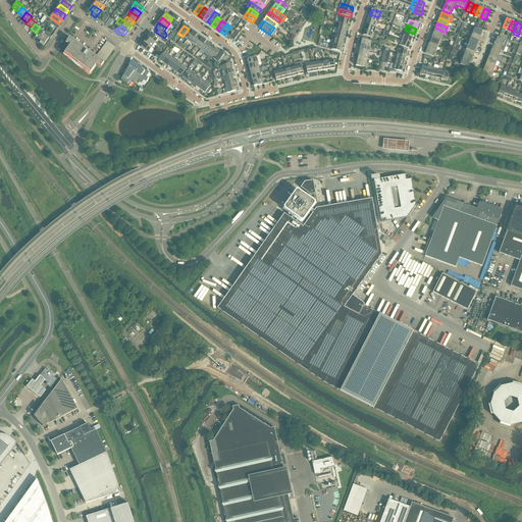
[(224,35),(229,38),(235,30),(230,27),(224,35)]
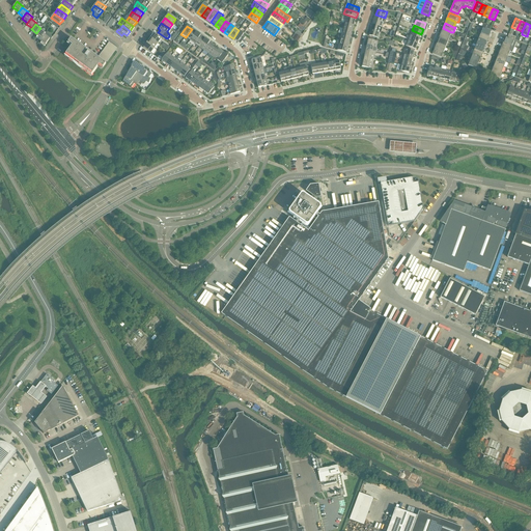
[(339,33),(341,34),(351,36),(352,31),(342,29),(340,28),(339,33)]
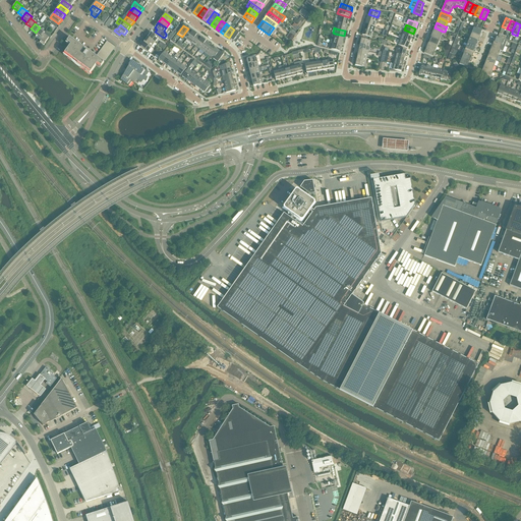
[(435,27),(432,33),(441,37),(443,32),(435,27)]
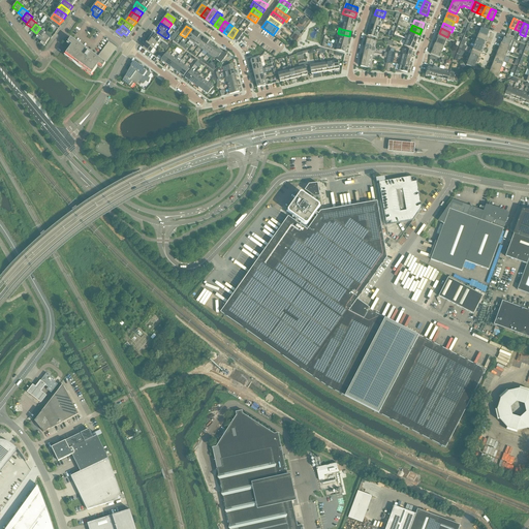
[(476,33),(478,34),(488,37),(490,32),(478,28),(477,29),(476,31),(476,32),(476,33)]
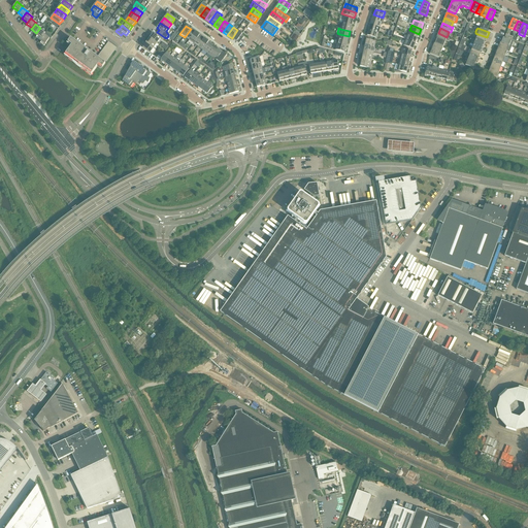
[(35,35),(40,39),(43,35),(44,35),(45,33),(39,29),(36,33),(35,35)]
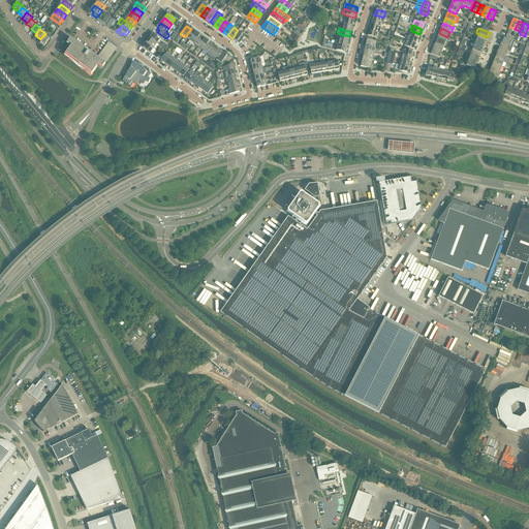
[(185,37),(189,40),(195,32),(191,29),(185,37)]
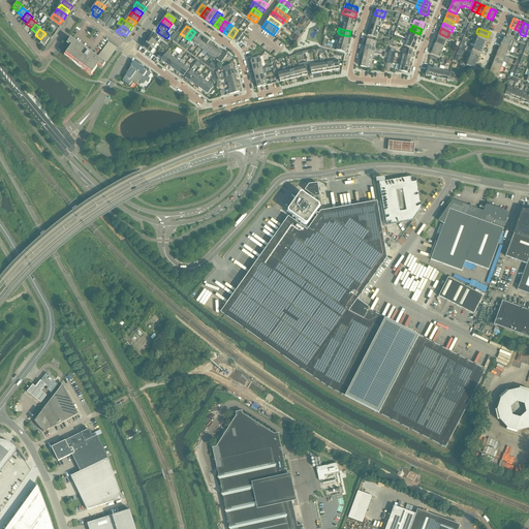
[(238,30),(232,38),(240,43),(244,36),(242,35),(243,33),(238,30)]
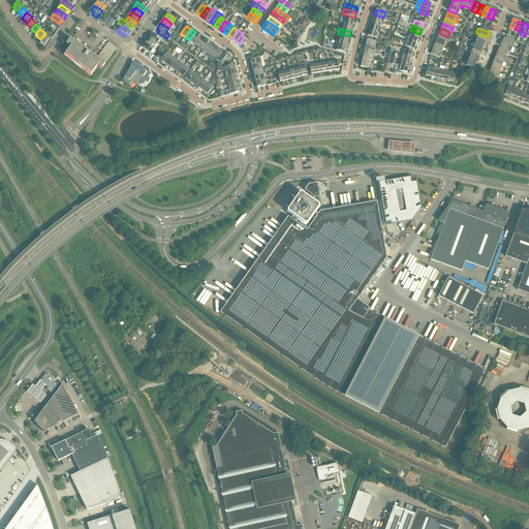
[(379,33),(369,30),(368,35),(377,38),(379,33)]
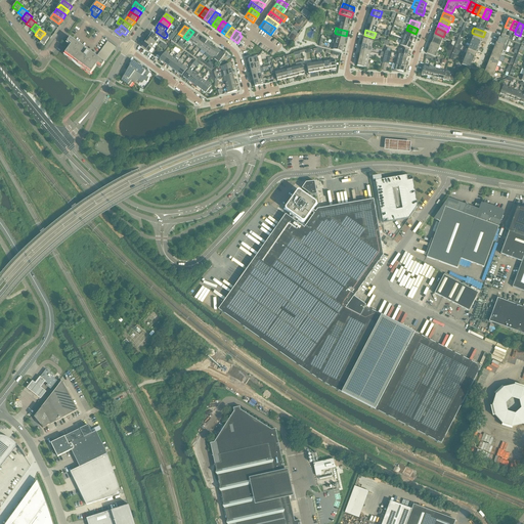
[(406,30),(404,35),(413,39),(416,34),(406,30)]
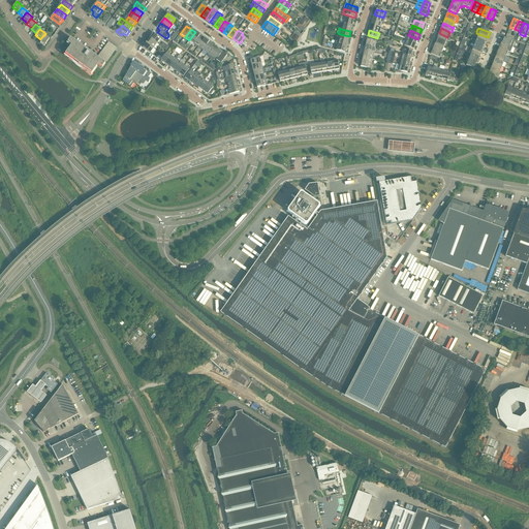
[(40,39),(39,40),(45,44),(50,39),(51,39),(53,37),(45,32),(45,33),(44,35),(43,35),(40,39)]
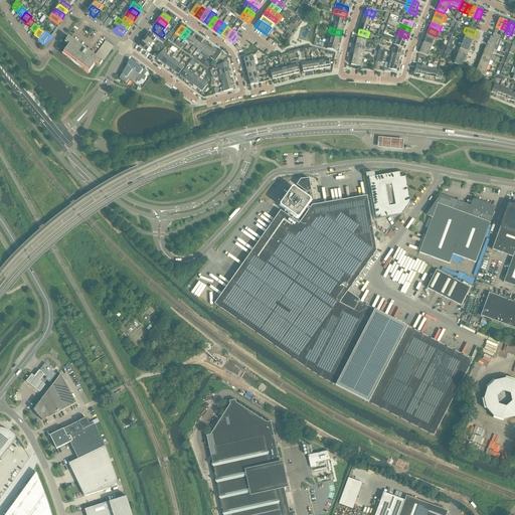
[(149,32),(146,37),(153,42),(156,37),(158,38),(160,36),(153,31),(152,34),(149,32)]
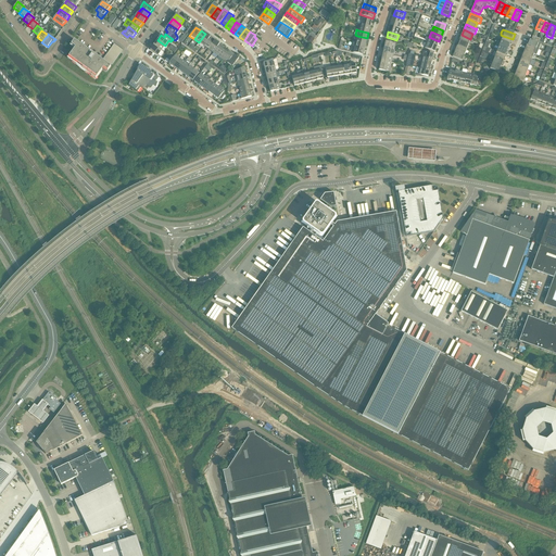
[(199,42),(204,46),(210,37),(205,34),(199,42)]
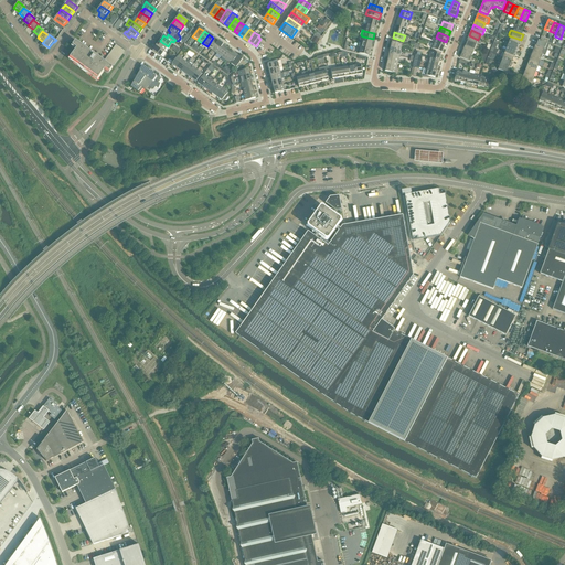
[(469,35),(467,41),(476,45),(478,40),(469,35)]
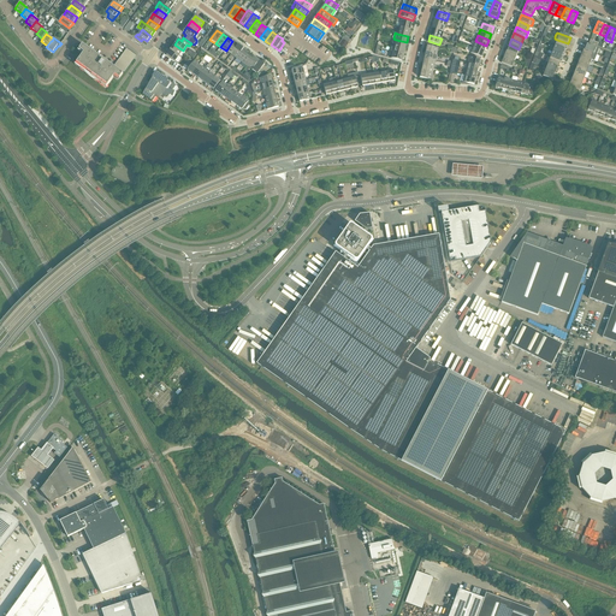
[(557,40),(555,46),(566,49),(568,43),(557,40)]
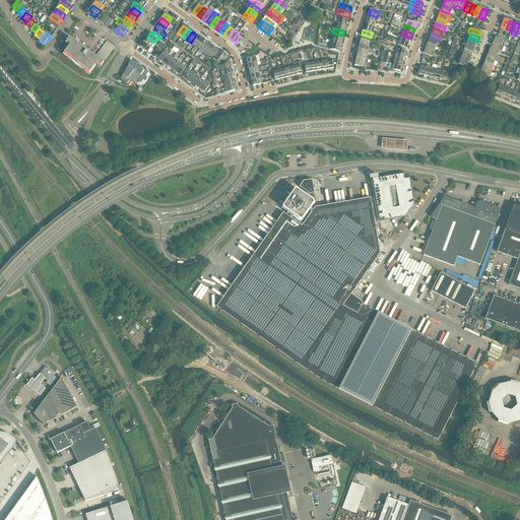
[(191,43),(195,46),(201,38),(196,35),(191,43)]
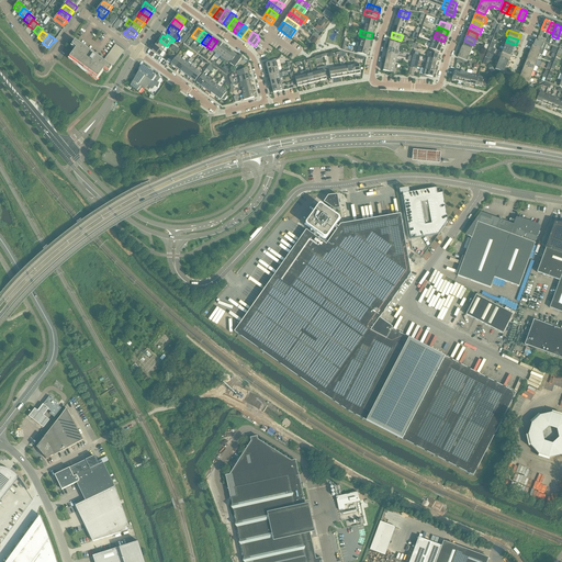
[(434,37),(431,43),(441,47),(444,42),(434,37)]
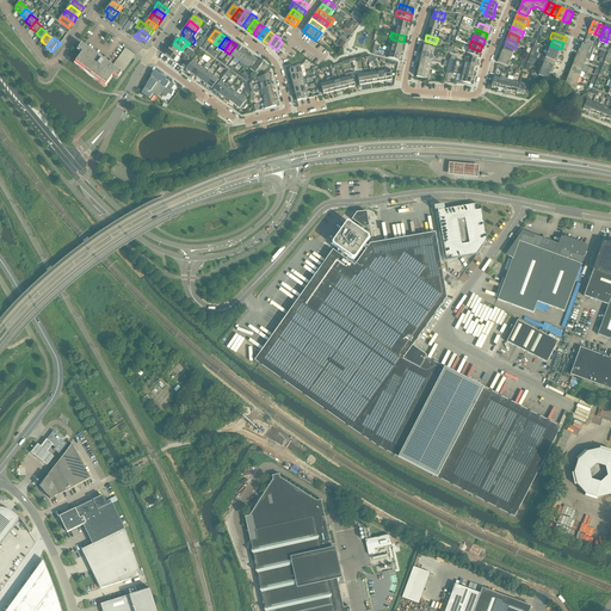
[(593,48),(581,43),(579,49),(591,55),(593,48)]
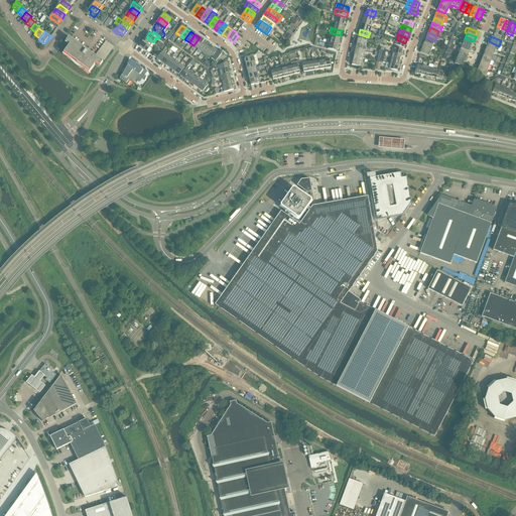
[(69,56),(75,60),(74,62),(78,66),(79,63),(86,69),(84,71),(89,74),(96,63),(100,66),(103,62),(102,61),(103,60),(104,60),(114,47),(106,41),(96,54),(97,55),(96,56),(90,52),(89,53),(84,49),(85,48),(70,37),(67,41),(71,44),(62,54),(68,57),(69,56)]
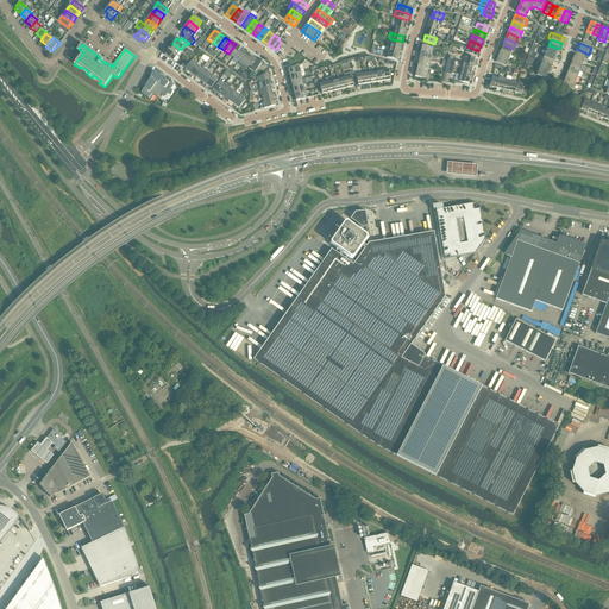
[(173,44),(168,49),(177,56),(181,50),(173,44)]
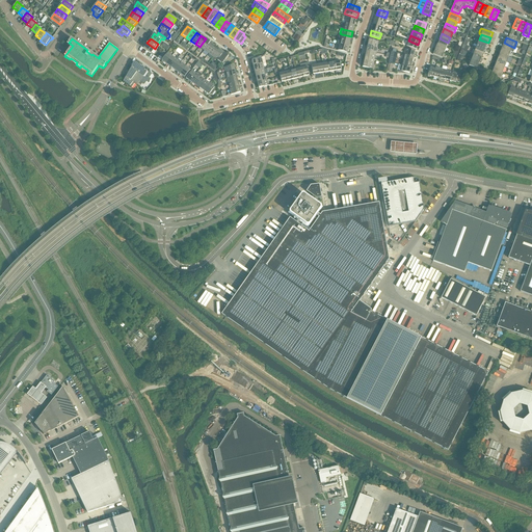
[(200,47),(204,51),(210,43),(206,38),(200,47)]
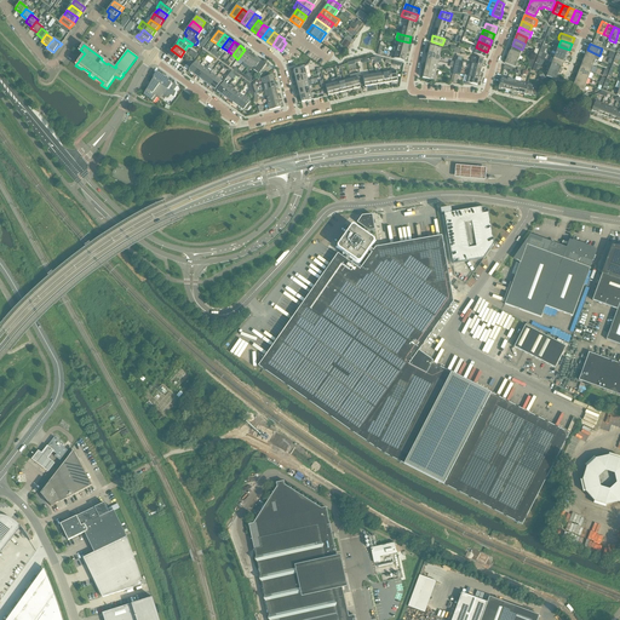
[(512,45),(510,51),(520,56),(522,50),(512,45)]
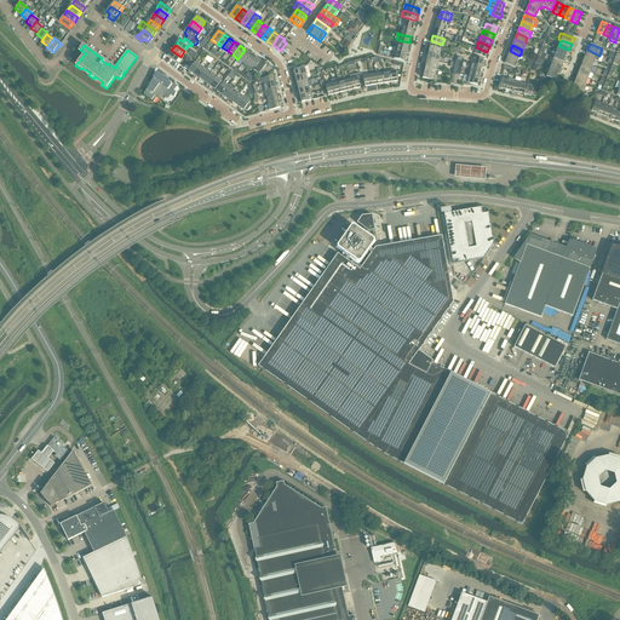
[(558,46),(556,52),(567,56),(569,50),(558,46)]
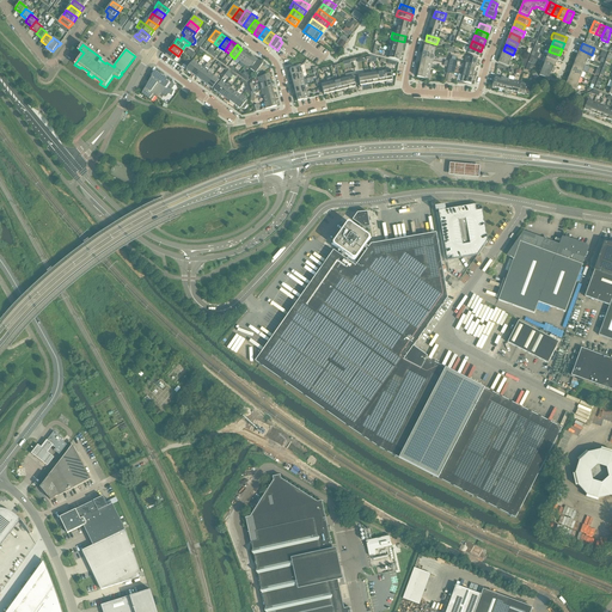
[(481,51),(470,47),(467,53),(478,57),(481,51)]
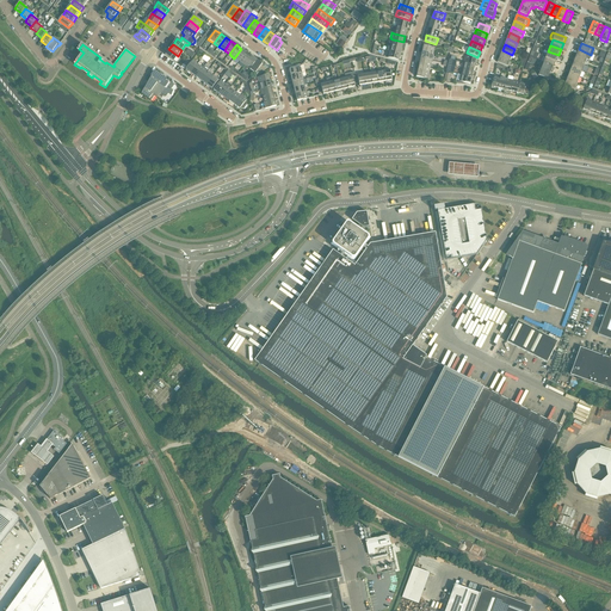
[(178,56),(168,49),(165,55),(173,61),(178,56)]
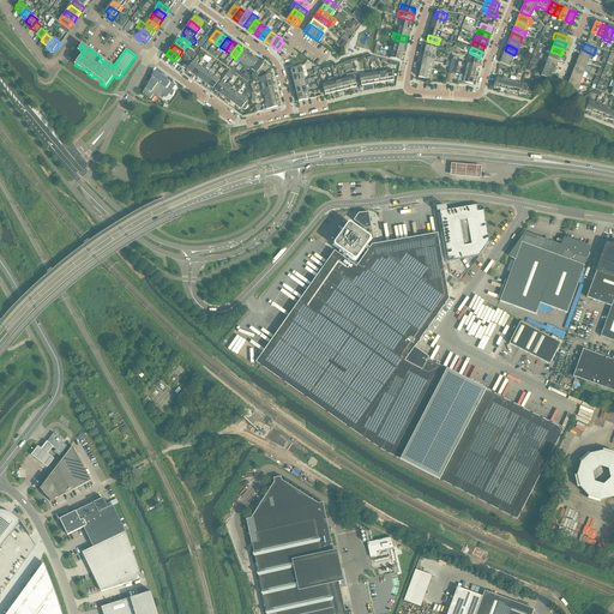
[(235,59),(241,62),(247,53),(242,49),(235,59)]
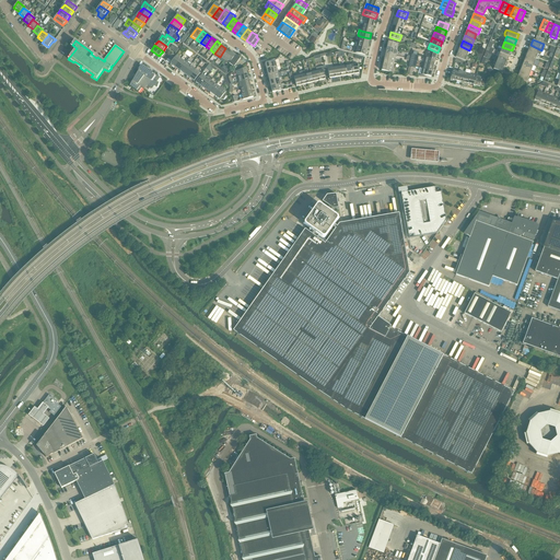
[(531,45),(528,50),(537,55),(539,56),(541,50),(531,45)]
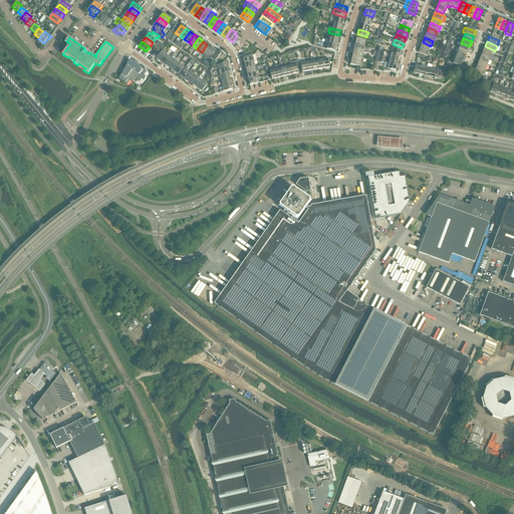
[(423,42),(421,47),(429,51),(431,46),(423,42)]
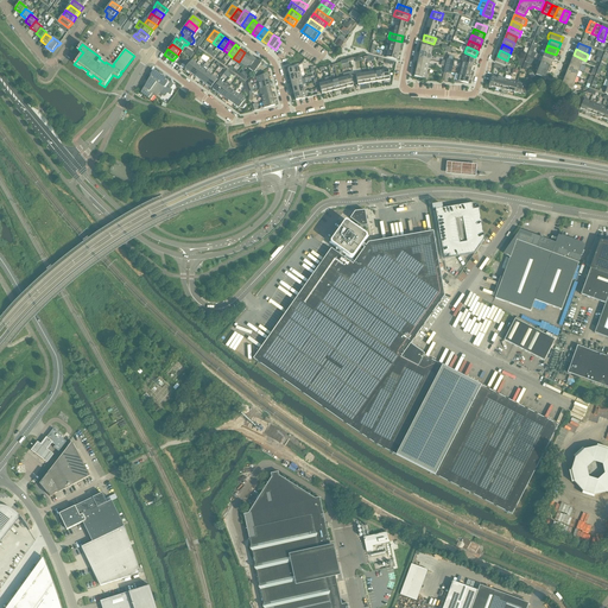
[(545,51),(543,57),(553,61),(556,55),(545,51)]
